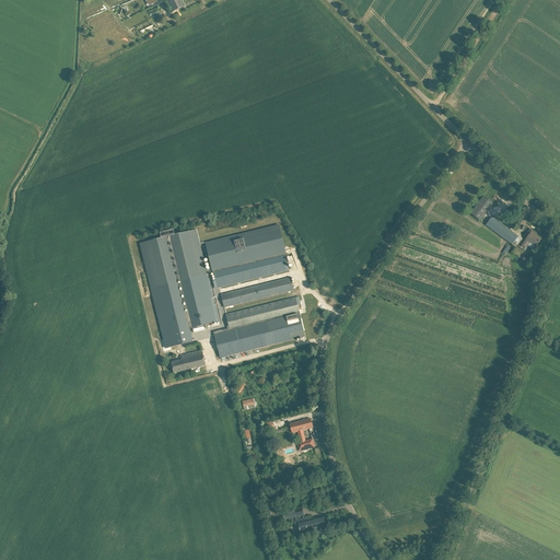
[(165,0),(172,12),(184,7),(179,0),(165,0)]
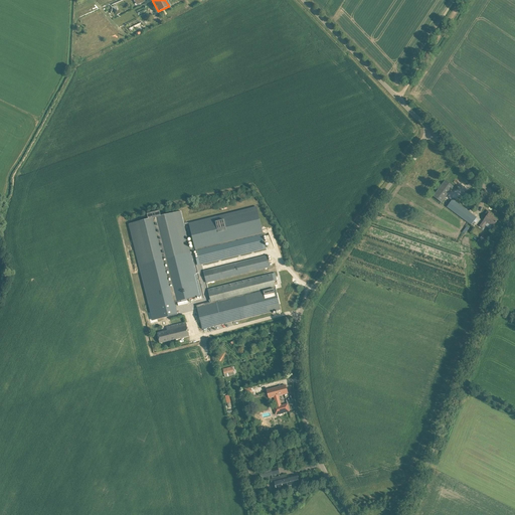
[(434,197),(443,203),(455,186),(446,180),(434,197)]
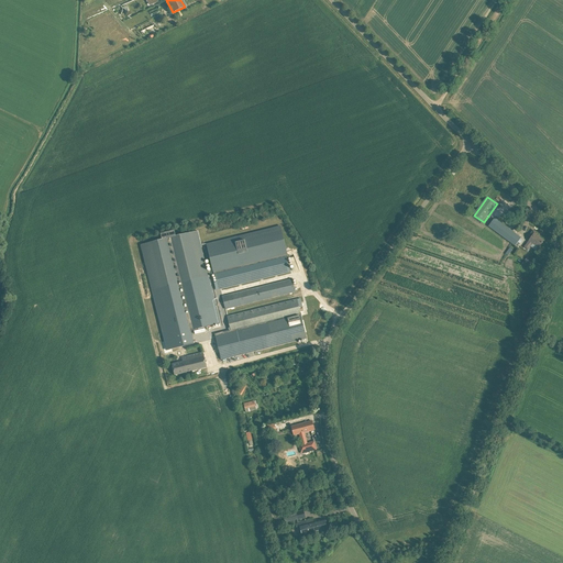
[(494,229),(516,246),(521,238),(499,221),(494,229)]
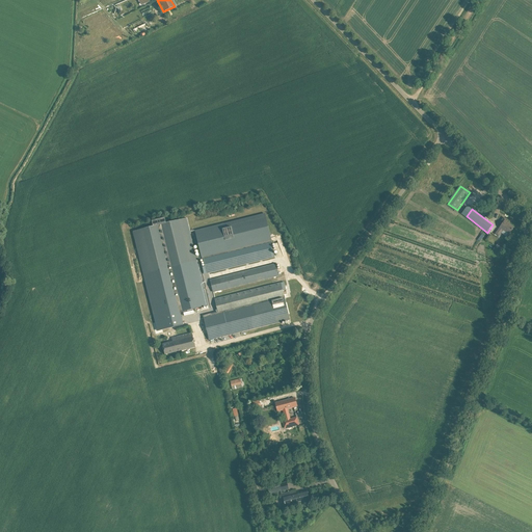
[(274,257),(264,214),(221,224),(196,231),(203,257),(205,266),(203,267),(204,274),(274,257)]
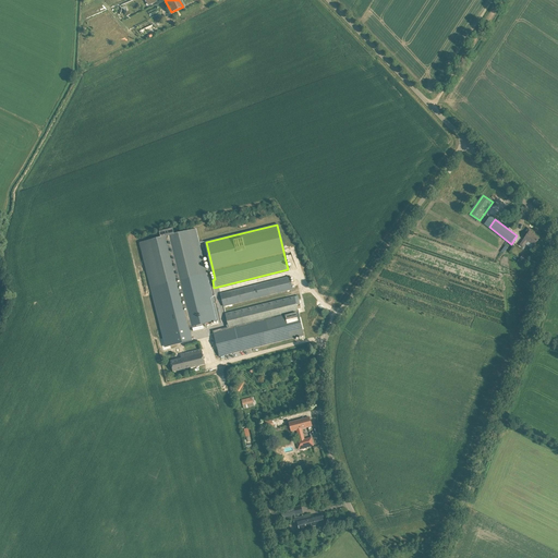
[(524,233),(526,235),(519,245),(523,247),(528,241),(534,245),(537,241),(538,239),(532,233),(533,231),(529,228),(524,233)]
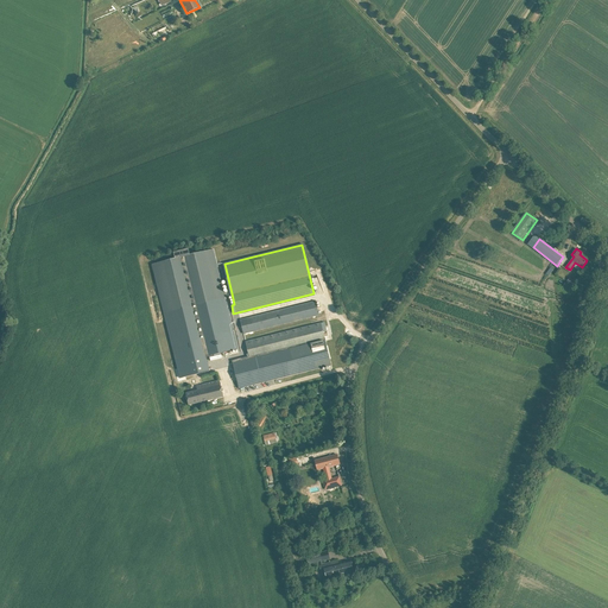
[(226,299),(214,249),(190,255),(189,249),(173,253),(176,259),(152,265),(164,314),(217,301),(226,299)]
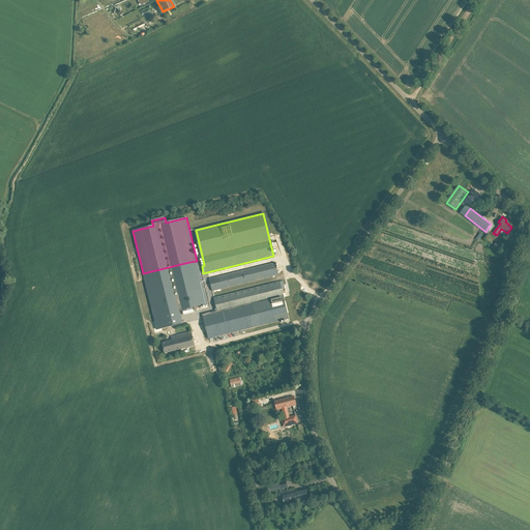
[(189,262),(143,273),(151,307),(156,326),(156,330),(169,327),(175,325),(182,324),(179,312),(207,304),(197,261),(189,262)]
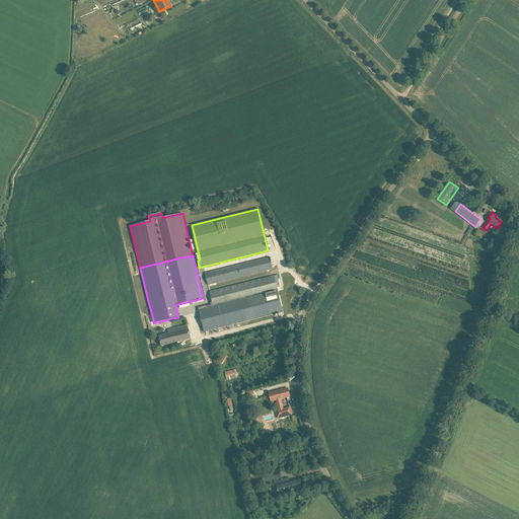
[(205,273),(208,285),(273,270),(270,257),(205,273)]
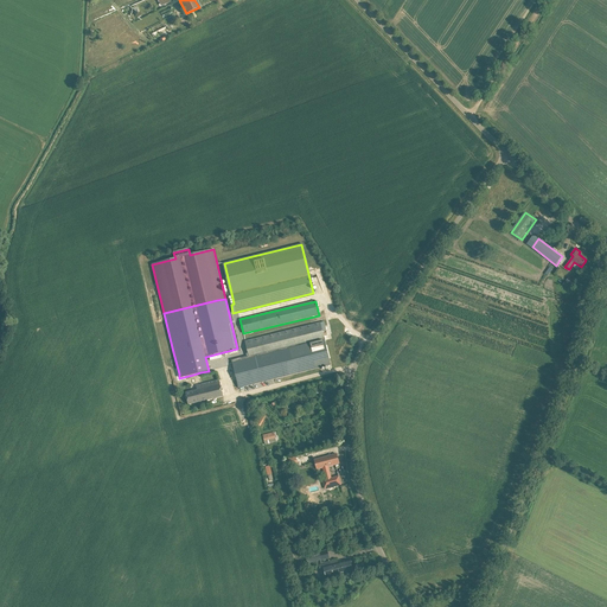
[(249,358),(232,363),(238,388),(267,381),(295,374),(331,365),(323,332),(326,331),(324,323),(320,323),(246,342),(249,358)]
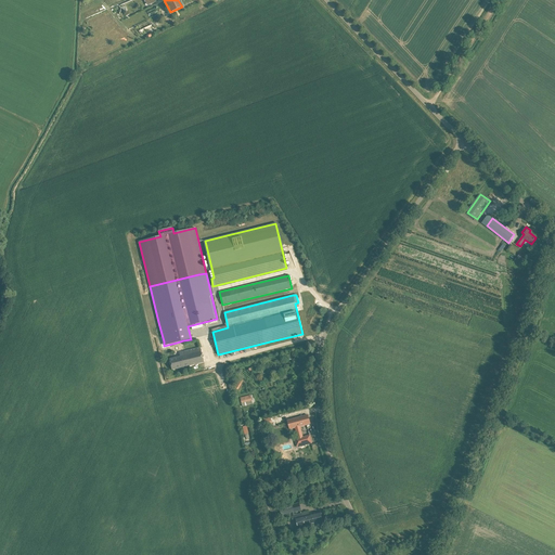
[(180,352),(181,357),(169,359),(172,370),(204,362),(201,347),(195,349),(180,352)]
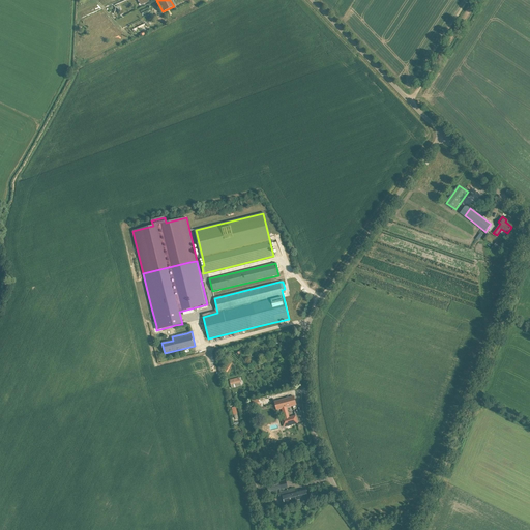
[(274,402),(277,410),(296,405),(294,396),(274,402)]
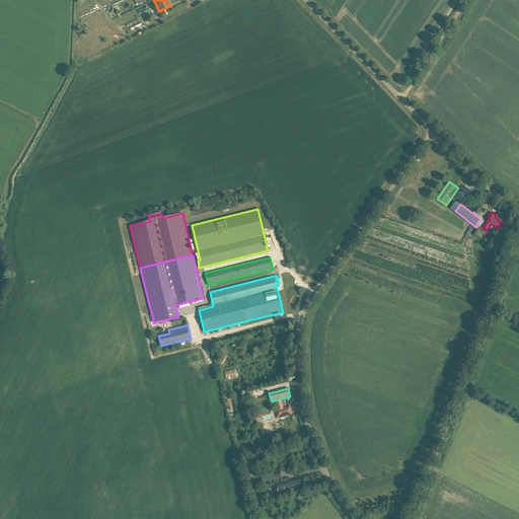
[(252,390),(246,391),(248,399),(254,397),(252,390)]
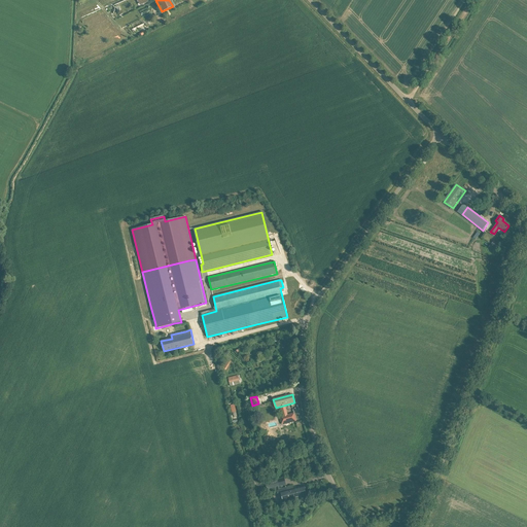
[(294,413),(280,417),(282,424),(296,421),(294,413)]
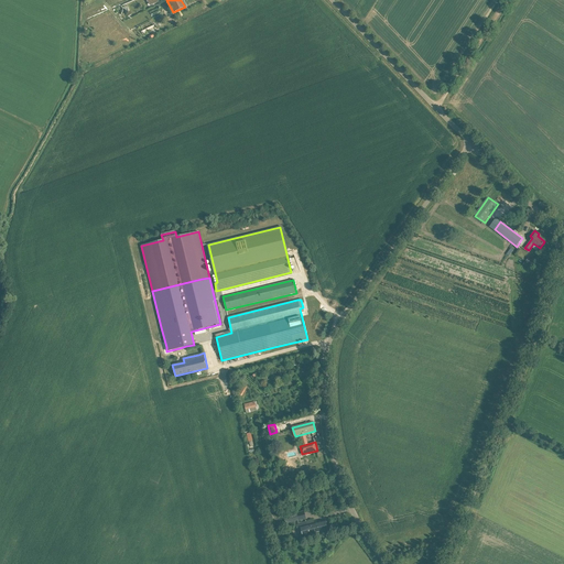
[(344,508),(342,500),(332,502),(333,511),(344,508)]
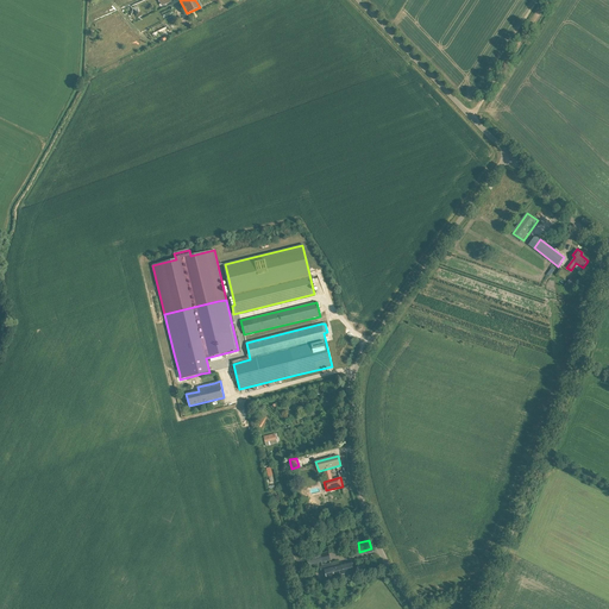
[(321,553),(307,557),(309,566),(319,564),(320,566),(324,565),(324,563),(321,553)]
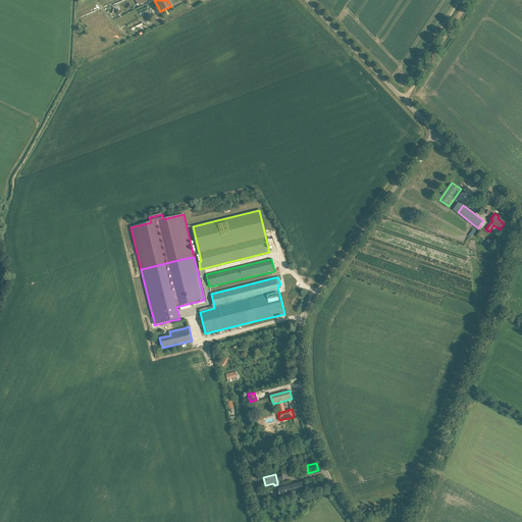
[(274,485),(275,488),(278,487),(280,497),(304,491),(301,482),(291,484),(291,481),(277,484),(274,485)]
